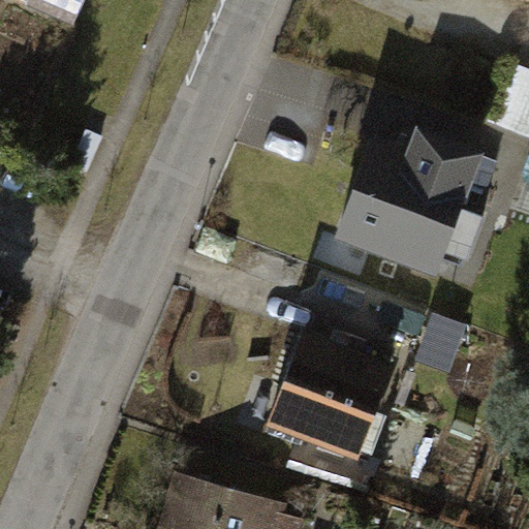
[(85,0),(44,0),(80,14),(85,0)]
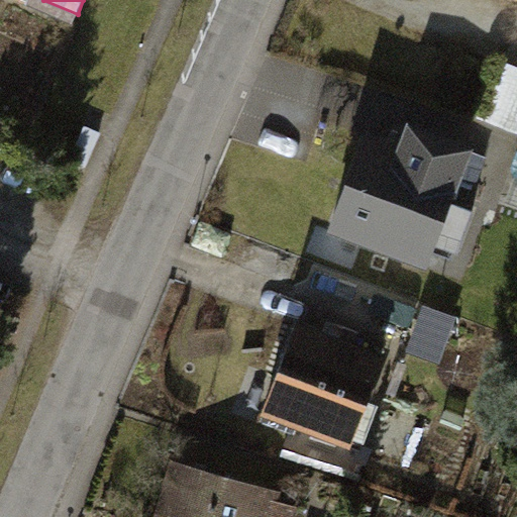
[(516,75),(503,69),(482,119),(516,133),(516,75)]
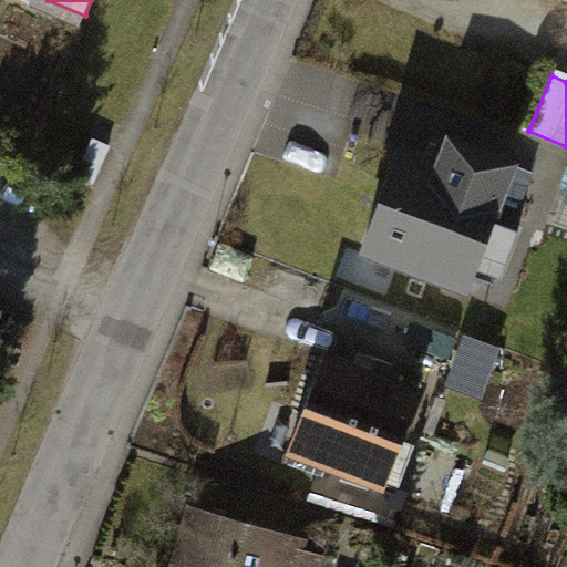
[(446,167),(406,153),(370,250),(466,286),(476,260),(505,271),(518,235),(493,225),(515,166),(455,144),(446,167)]
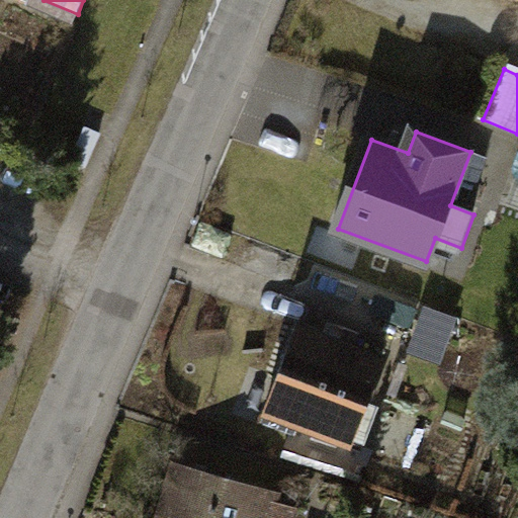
[(385,357),(301,325),(267,412),(351,445),(385,357)]
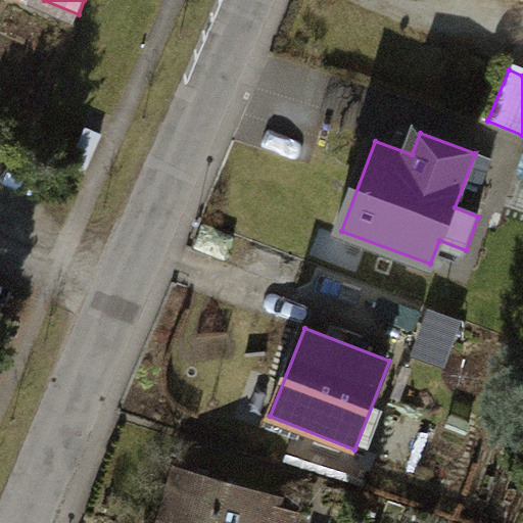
[(295,522),(299,512),(276,506),(278,500),(185,473),(170,522),(295,522)]
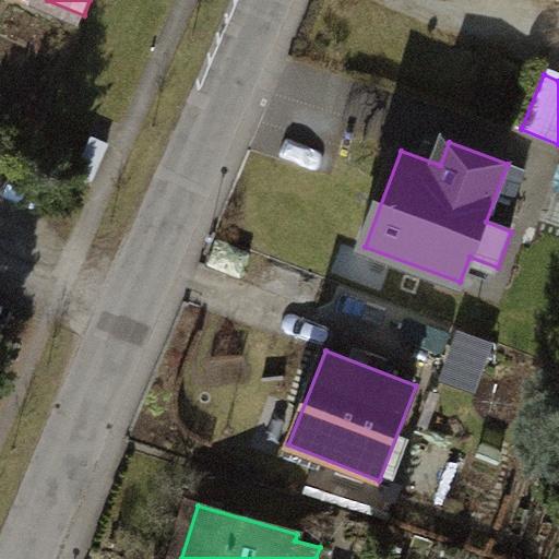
All buildings are outlined.
